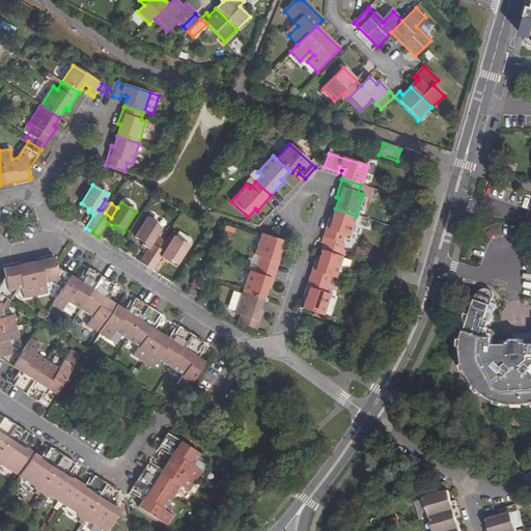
[(324,244),(340,250),(344,235),(350,238),(356,216),(335,208),(332,220),(329,219),(320,244),(324,244)]
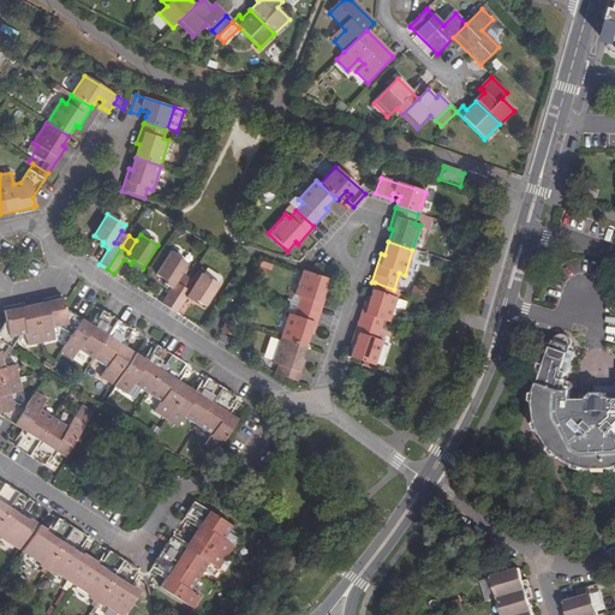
[(162,304),(169,309),(184,287),(177,282),(187,264),(171,254),(156,276),(166,282),(165,285),(172,290),(162,304)]
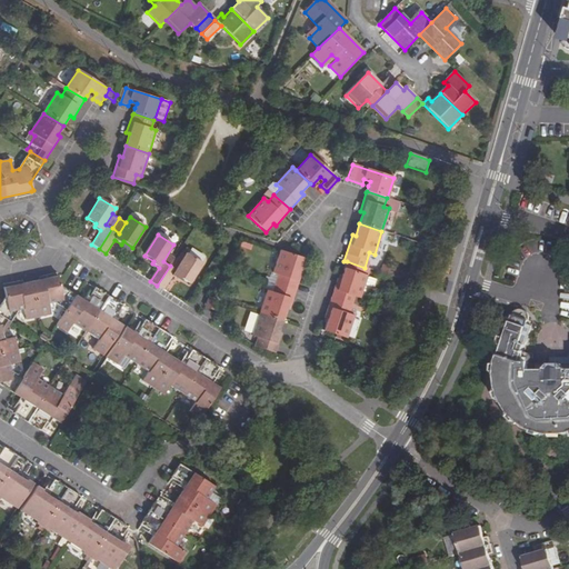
[(278,276),(276,285),(296,291),(302,270),(299,269),(303,258),(280,251),(272,275),(278,276)]
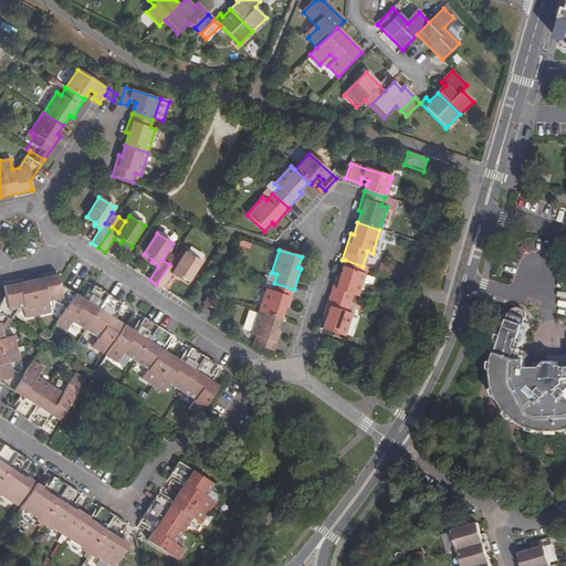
[(156,284),(163,289),(171,275),(178,280),(180,276),(189,282),(202,262),(186,252),(176,269),(169,264),(156,284)]
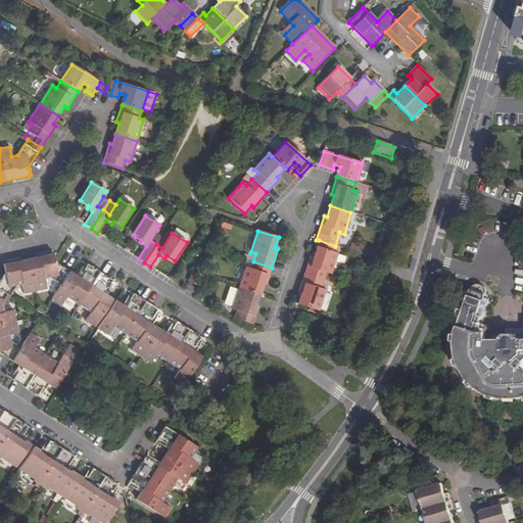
[(304,275),(323,281),(326,273),(330,275),(339,247),(335,246),(319,240),(313,257),(311,256),(304,275)]
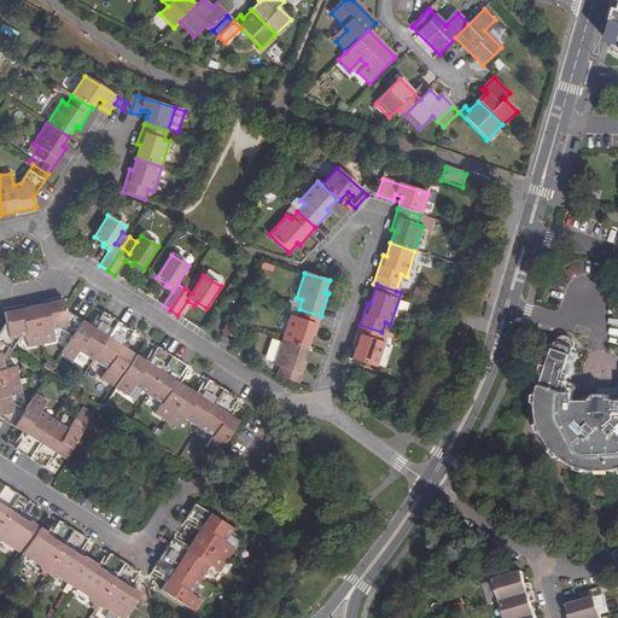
[(64,460),(86,427),(75,420),(68,430),(40,412),(46,402),(35,395),(24,412),(11,403),(10,396),(21,395),(15,367),(4,369),(3,362),(18,338),(25,336),(28,348),(56,342),(53,331),(59,328),(71,337),(60,354),(71,361),(79,351),(106,369),(100,379),(111,386),(133,354),(123,348),(133,332),(103,313),(93,327),(65,310),(63,299),(60,301),(6,313),(4,313),(6,322),(0,331),(0,418),(24,433),(15,449),(45,468),(54,454),(64,460)]
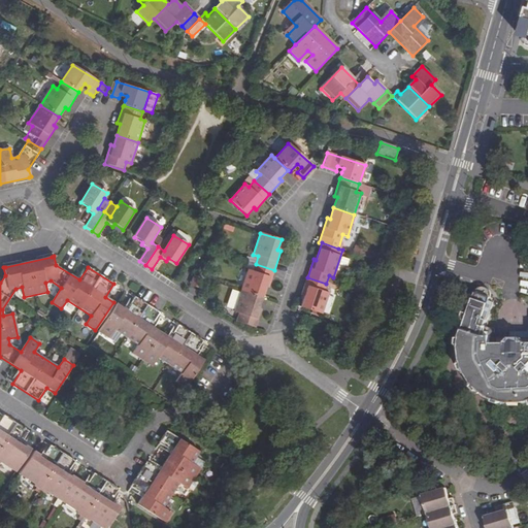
[(248,270),(240,291),(262,298),(265,288),(268,289),(274,270),(256,264),(253,272),(248,270)]
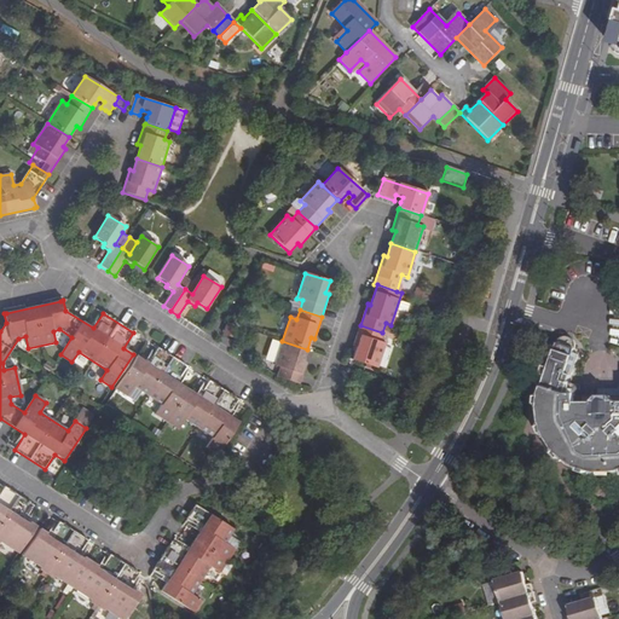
[(224,334),(236,337),(239,327),(227,323),(224,334)]
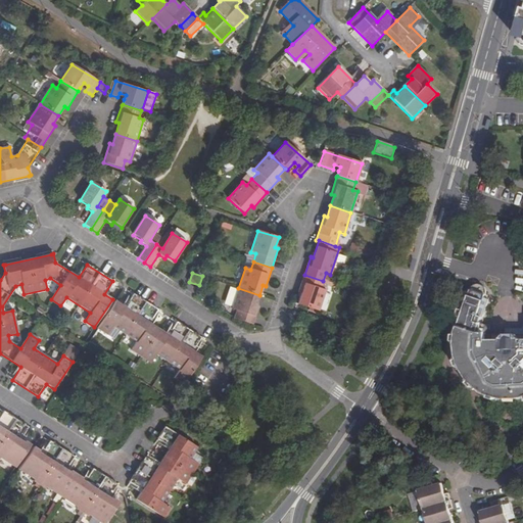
[(297,304),(318,312),(325,291),(320,289),(323,281),(304,275),(298,293),(300,295),(297,304)]
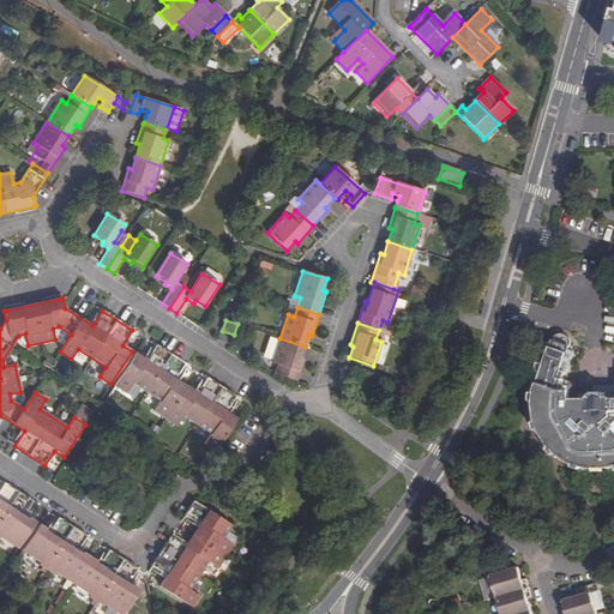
[(613,391),(601,392),(575,392),(570,392),(570,390),(566,390),(566,381),(564,380),(573,350),(569,348),(570,345),(570,344),(570,341),(569,338),(566,336),(564,335),(561,333),(559,335),(555,336),(553,337),(552,339),(552,343),(546,341),(533,380),(530,413),(540,441),(563,463),(591,473),(593,473),(595,469),(595,464),(605,464),(605,465),(605,468),(607,471),(609,471),(613,469),(613,391)]
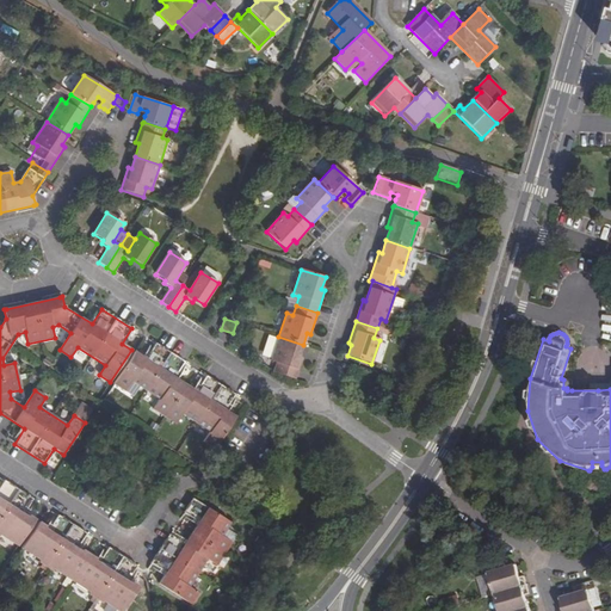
[(273,372),(295,380),(302,358),(298,357),(303,345),(278,337),(270,362),(276,364),(273,372)]
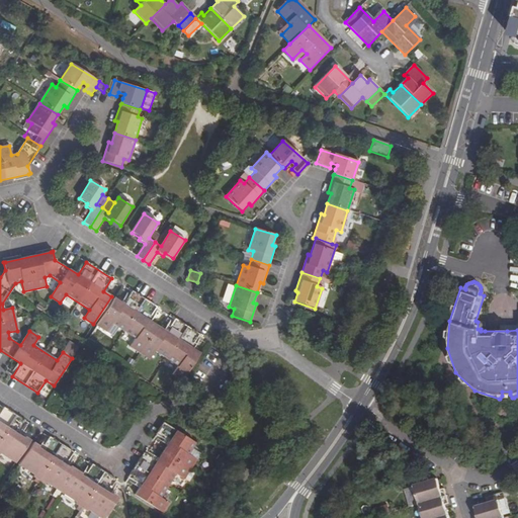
[(172,375),(182,381),(200,353),(192,347),(199,335),(175,319),(166,332),(149,320),(157,308),(132,291),(123,304),(114,298),(96,326),(106,333),(111,324),(135,339),(130,347),(149,360),(154,351),(178,366),(172,375)]
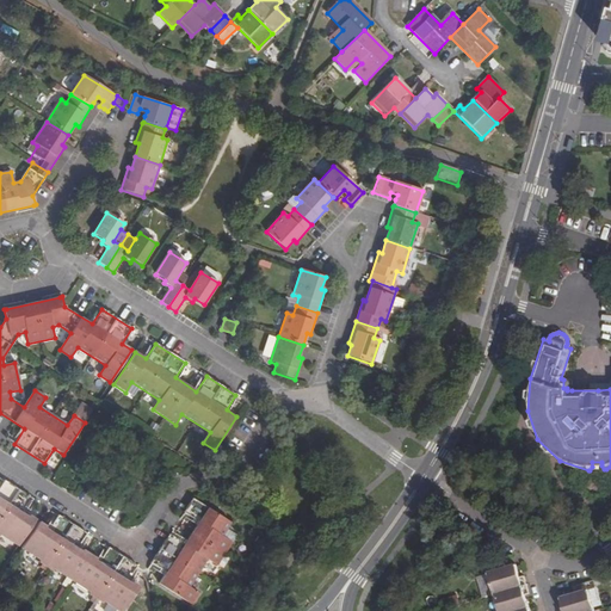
[(387,388),(381,407),(392,409),(397,390),(387,388)]
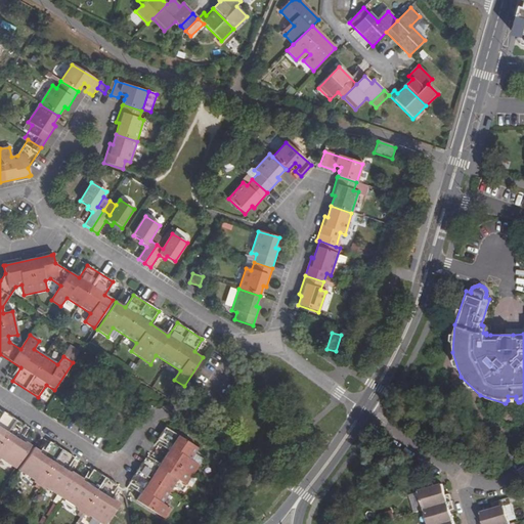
[(0,457),(15,469),(30,447),(20,440),(29,428),(3,411),(0,416),(0,457)]
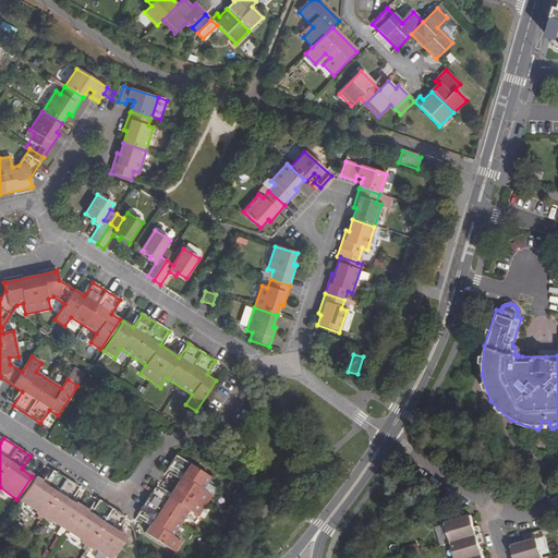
[(145,533),(174,553),(182,542),(173,535),(190,511),(198,517),(199,516),(205,507),(211,496),(203,489),(206,484),(210,477),(176,455),(168,468),(182,477),(170,496),(155,487),(137,513),(152,523),(145,533)]
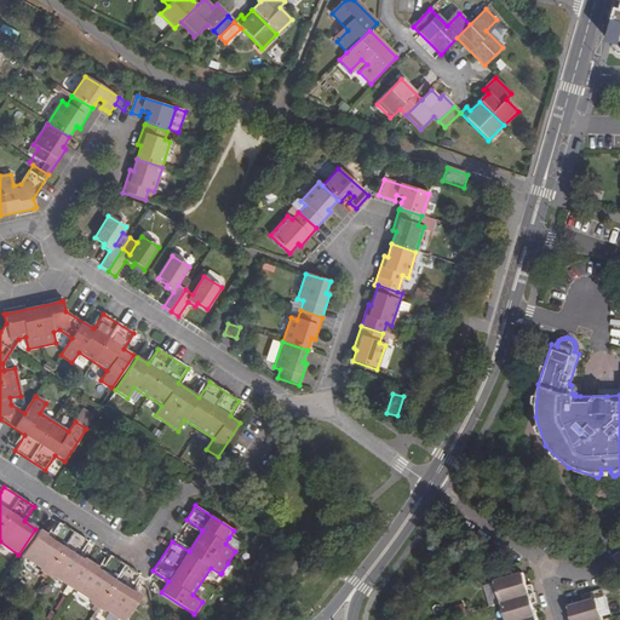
[(22,557),(120,619),(125,619),(141,597),(130,590),(139,574),(110,556),(101,570),(79,557),(89,541),(58,522),(49,538),(39,530),(22,557)]
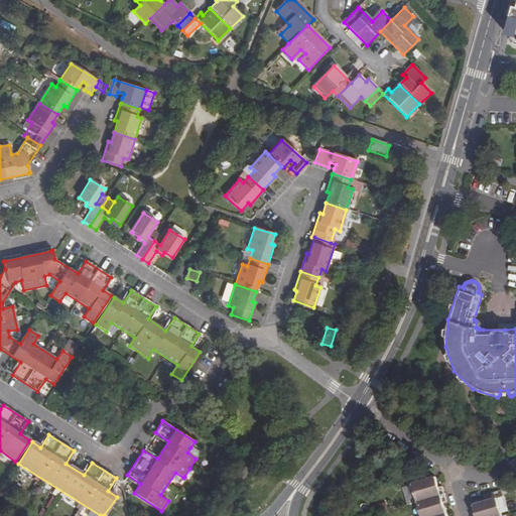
[(196,459),(200,454),(190,447),(187,453),(196,459)]
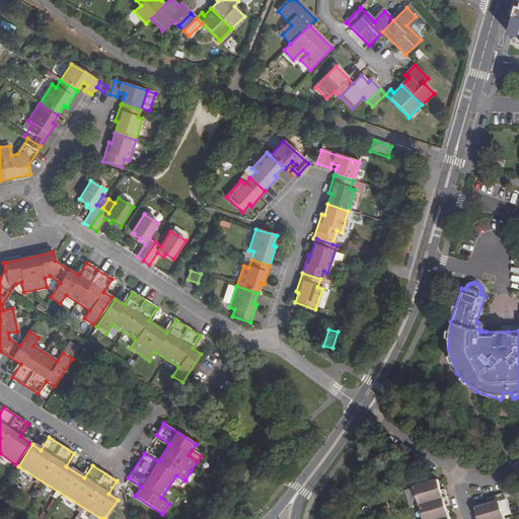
[(487,468),(482,452),(476,454),(482,469),(487,468)]
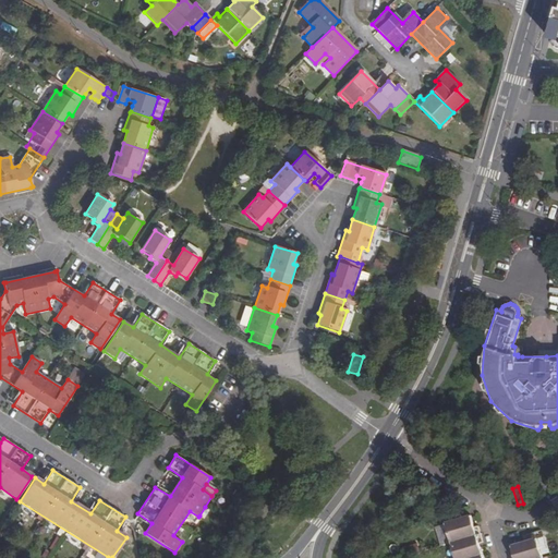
[(204,519),(209,510),(205,507),(199,516),(204,519)]
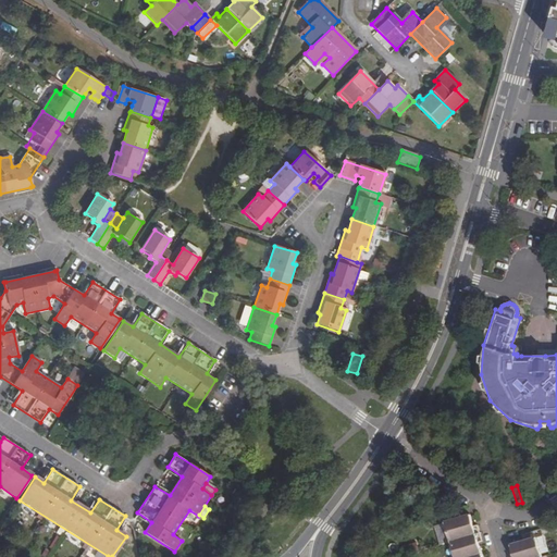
[(474,525),(470,515),(453,520),(444,522),(449,541),(480,532),(479,529),(478,525),(474,525)]
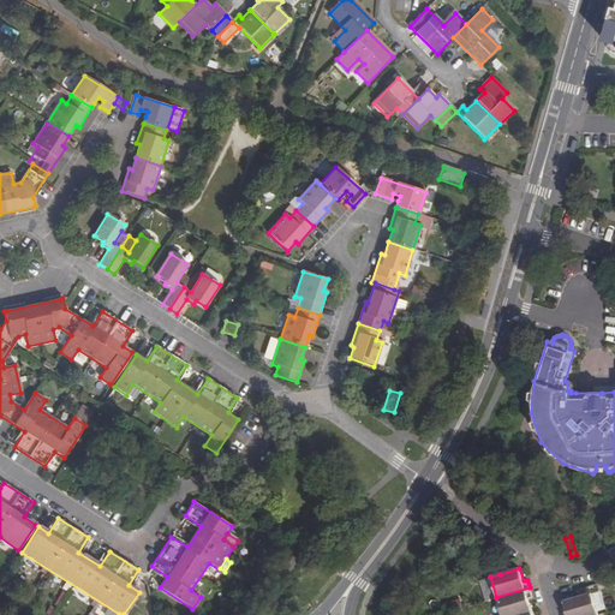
[(490,577),(478,581),(484,602),(496,597),(490,577)]
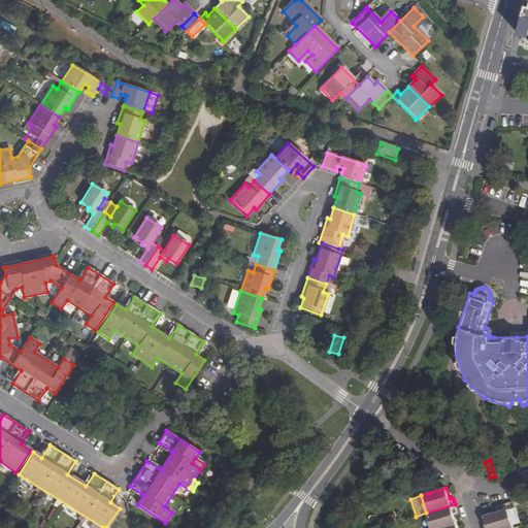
[(456,508),(455,504),(426,513),(430,527),(446,527),(457,525),(454,514),(457,513),(456,508)]
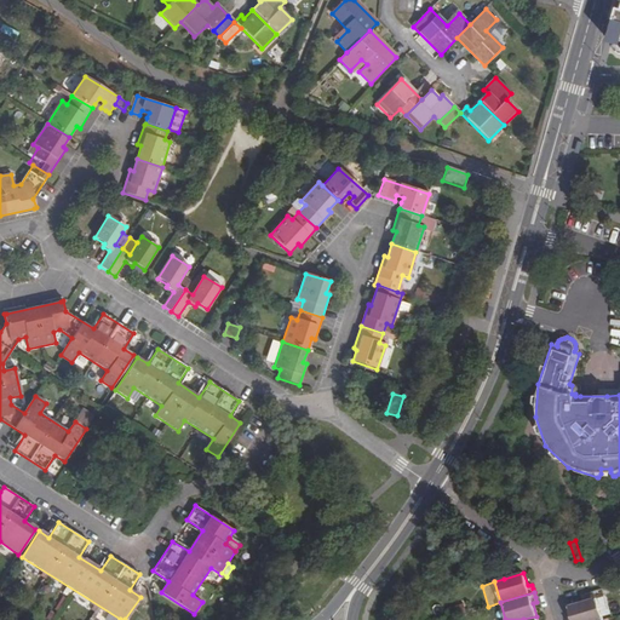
[(601,619),(603,619),(597,598),(568,607),(572,619),(568,619),(601,619)]
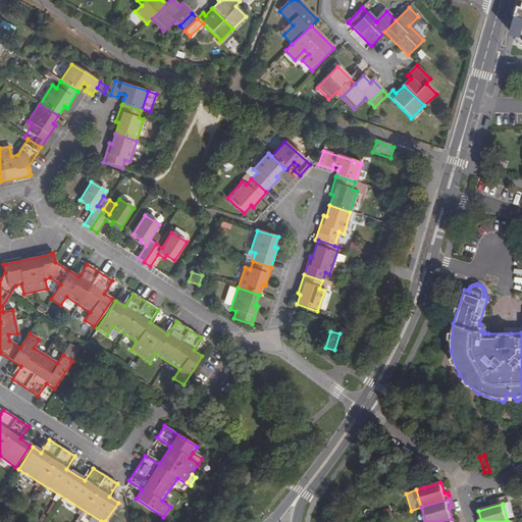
[(389,509),(382,511),(384,518),(392,516),(389,509)]
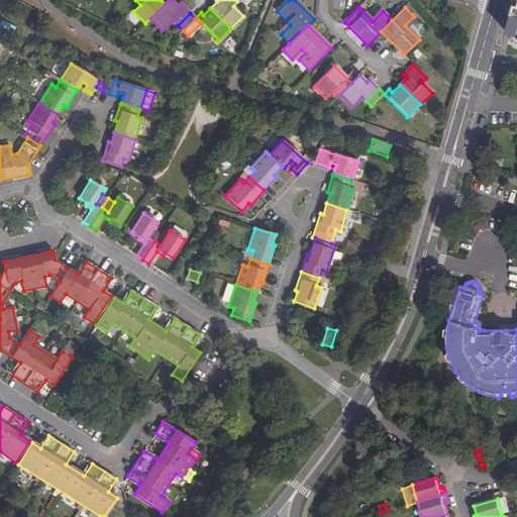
All buildings are outlined.
